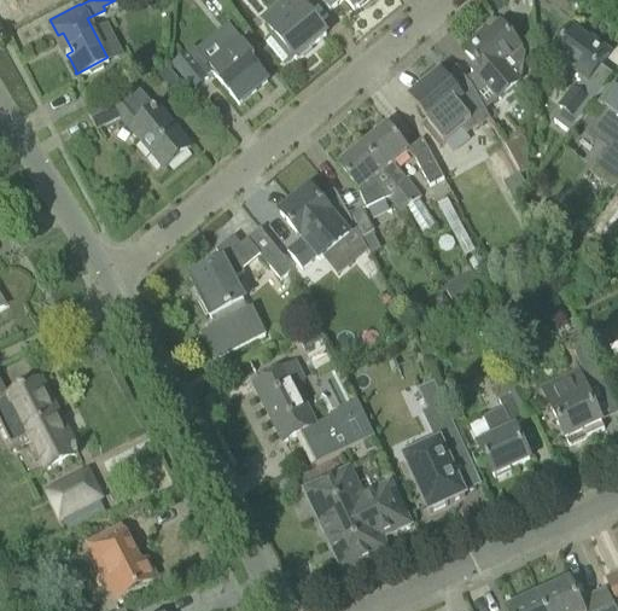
[(186,0),(185,9),(194,10),(196,0),(186,0)]
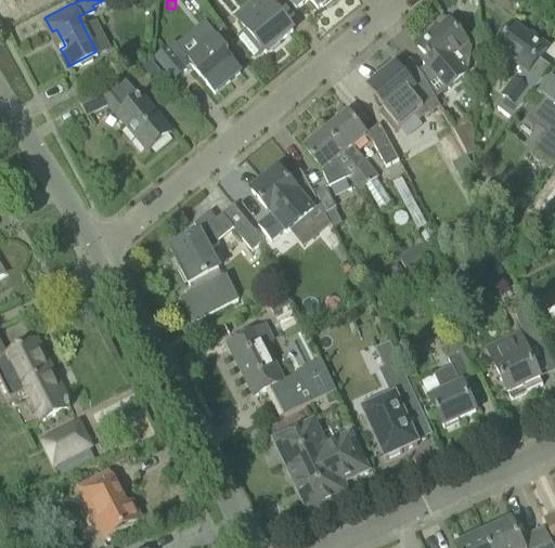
[(250,0),(235,12),(247,26),(239,34),(255,53),(263,47),(266,50),(267,49),(278,39),(278,38),(291,27),(292,28),(293,27),(272,3),(274,1),(273,0),(250,0)]
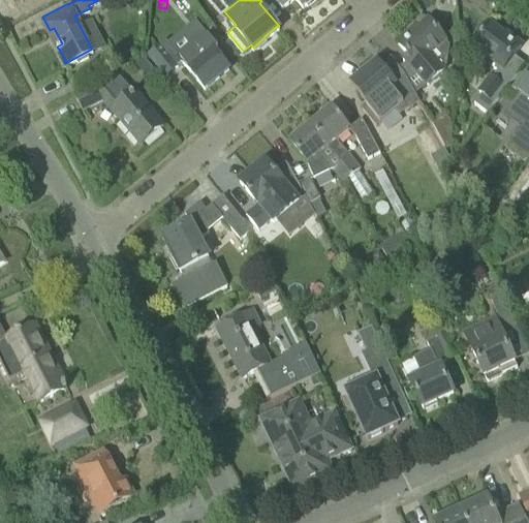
[(398,37),(397,38),(406,50),(408,53),(404,56),(403,57),(405,59),(409,65),(410,65),(412,63),(416,68),(427,81),(442,68),(441,66),(443,64),(444,63),(445,63),(445,62),(448,42),(444,37),(441,34),(429,18),(413,30),(411,28),(398,38),(398,37)]
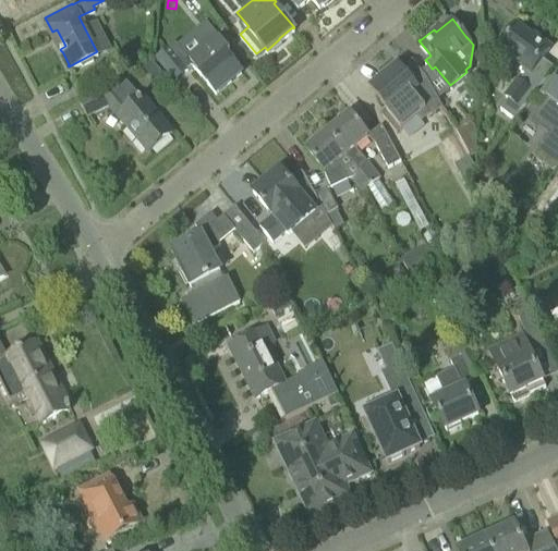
[(518,76),(506,93),(508,95),(500,106),(513,115),(553,63),(541,54),(549,43),(548,43),(534,33),(532,35),(516,23),(499,44),(501,46),(502,45),(530,66),(520,78),(518,76)]
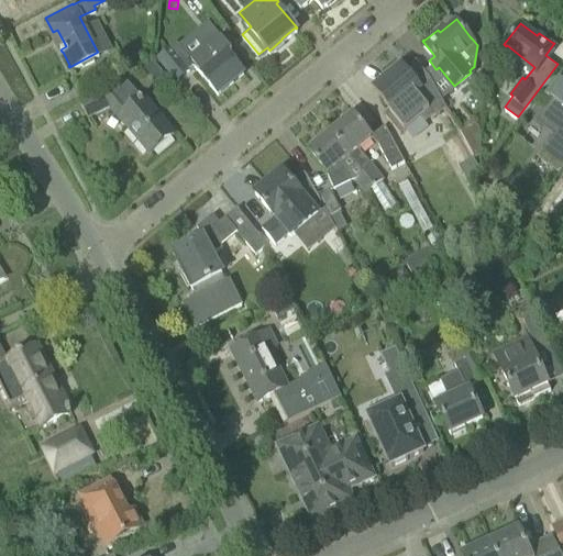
[(243,70),(227,51),(230,47),(221,36),(217,32),(209,39),(207,36),(187,54),(175,39),(169,42),(189,66),(194,62),(218,91),(219,90),(218,90),(242,70),(243,70)]
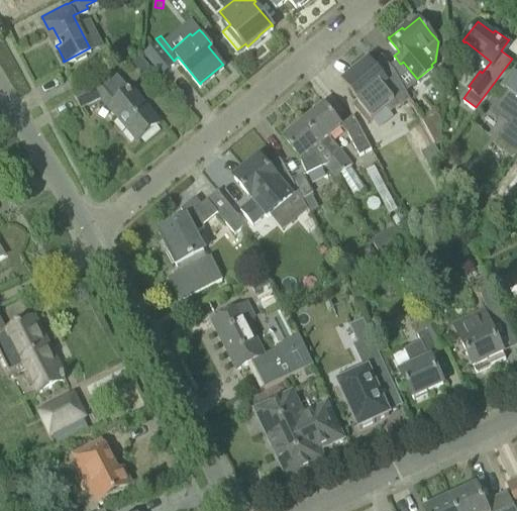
[(174,61),(156,38),(141,50),(160,73),(175,61),(174,61)]
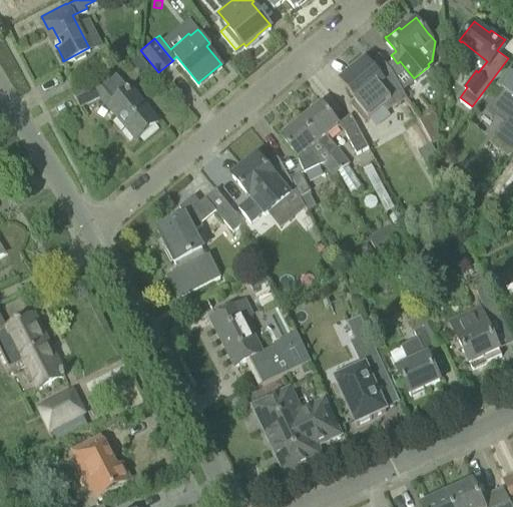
[(354,67),(342,78),(358,97),(351,102),(364,118),(370,114),(383,102),(387,107),(407,96),(403,87),(392,68),(387,62),(379,52),(369,60),(362,53),(351,63),(354,67)]
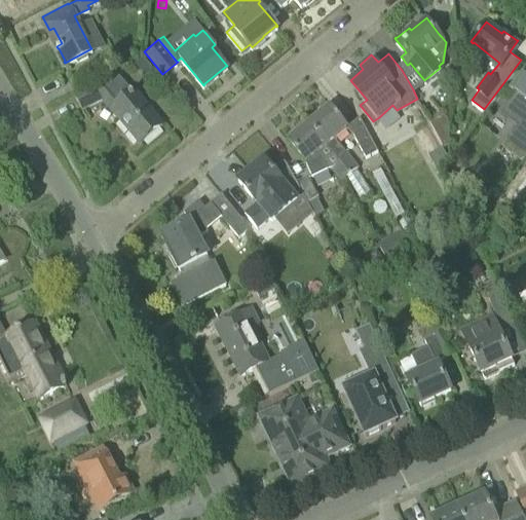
[(523,158),(525,153),(525,72),(522,69),(511,83),(516,88),(508,99),(510,101),(504,108),(520,119),(510,132),(513,134),(504,144),(523,158)]
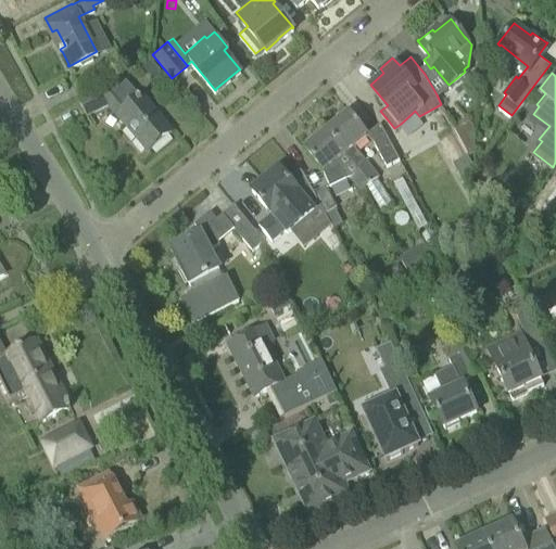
[(112,83),(99,89),(79,99),(86,112),(109,100),(148,148),(172,128),(141,92),(140,93),(126,76),(114,86),(112,83)]
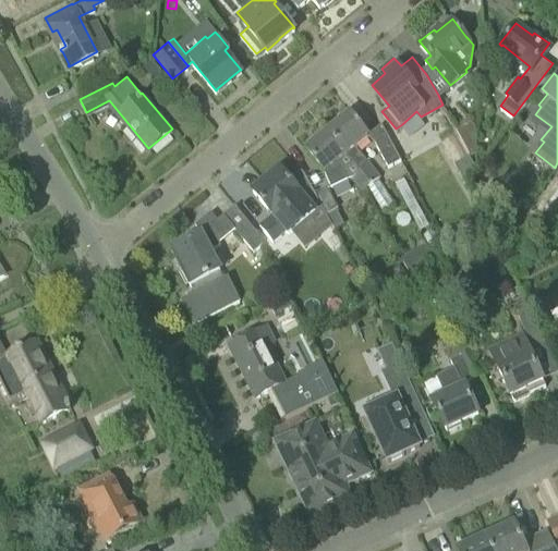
[(349,110),(327,127),(347,151),(360,168),(351,175),(362,188),(379,175),(367,161),(370,160),(355,144),(368,133),(367,132),(363,126),(349,110)]
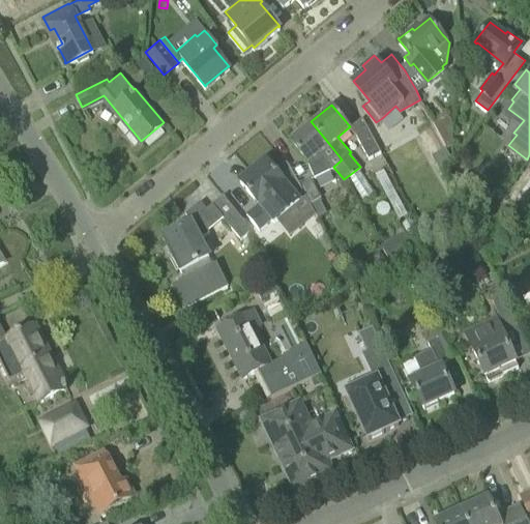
[(369,155),(381,149),(364,115),(359,118),(352,123),(369,155)]
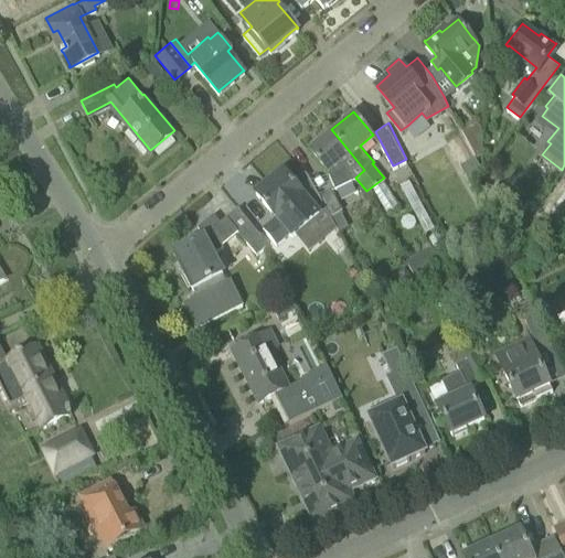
[(482,127),(480,122),(465,131),(475,154),(476,157),(481,153),(482,127)]
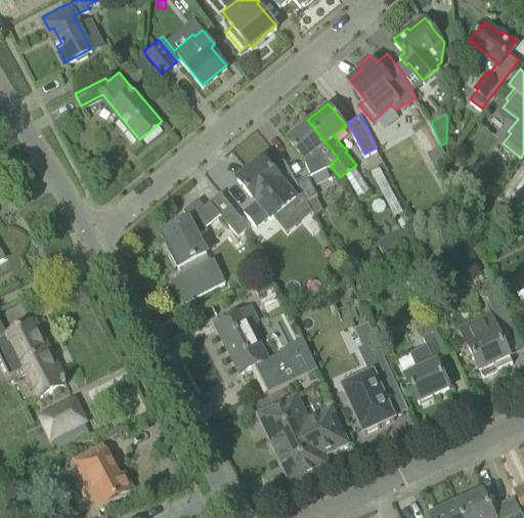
[(307,120),(287,137),(304,159),(307,164),(310,172),(311,173),(326,165),(330,165),(338,158),(325,142),(307,120)]
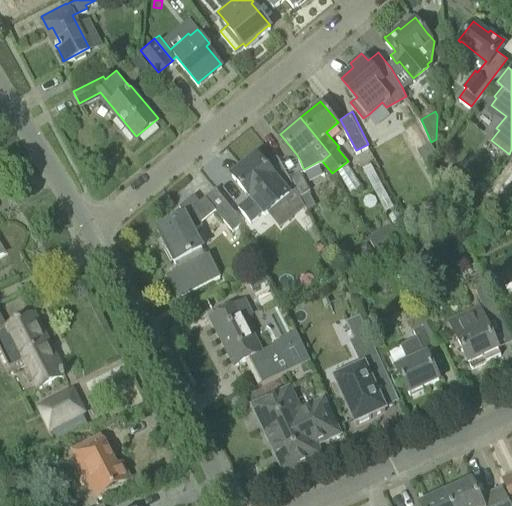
[(430,140),(417,147),(426,163),(436,150),(431,142),(430,140)]
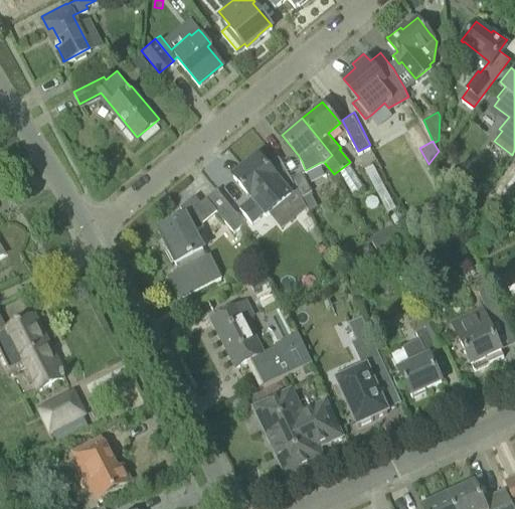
[(234,173),(233,173),(250,195),(239,205),(251,220),(264,210),(266,212),(269,209),(296,187),(291,177),(290,175),(288,171),(281,158),(277,154),(267,163),(258,153),(256,153),(258,155),(255,156),(234,173)]
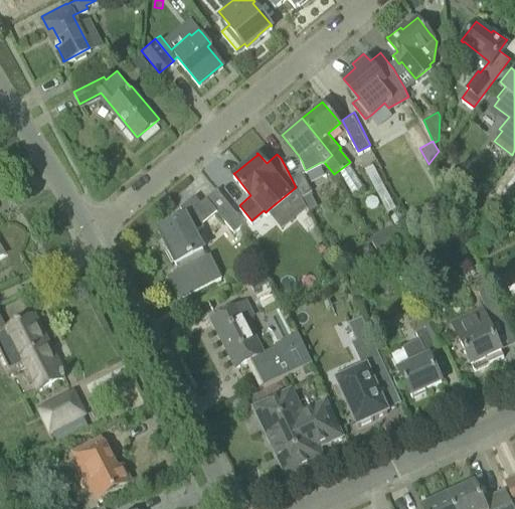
[(293,175),(291,177),(296,187),(300,194),(310,189),(312,188),(302,171),(293,175)]
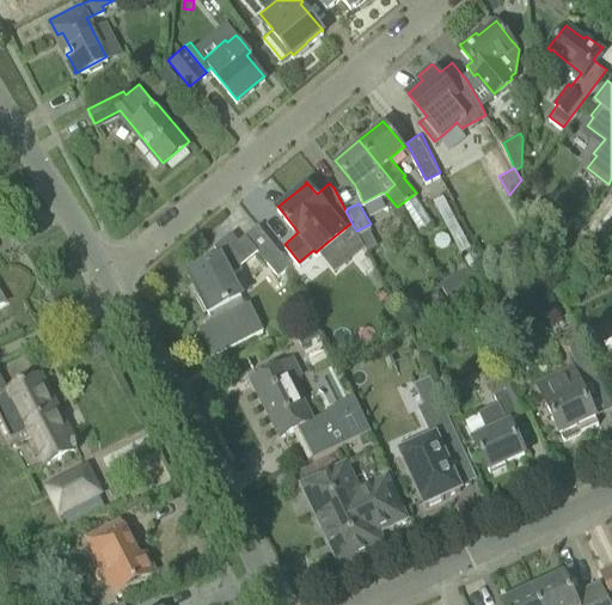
[(214,244),(220,255),(188,272),(189,274),(189,273),(208,310),(210,309),(215,317),(199,325),(213,353),(262,328),(248,300),(245,301),(230,273),(240,264),(239,262),(257,248),(277,272),(287,263),(279,246),(258,222),(238,238),(231,230),(214,244)]
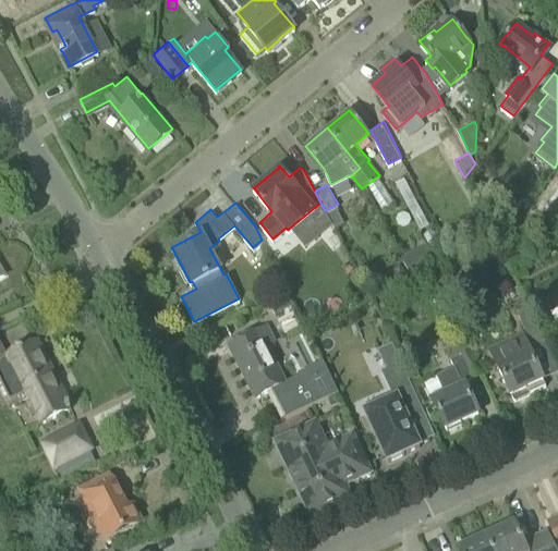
[(448,243),(436,223),(423,231),(434,250),(448,243)]
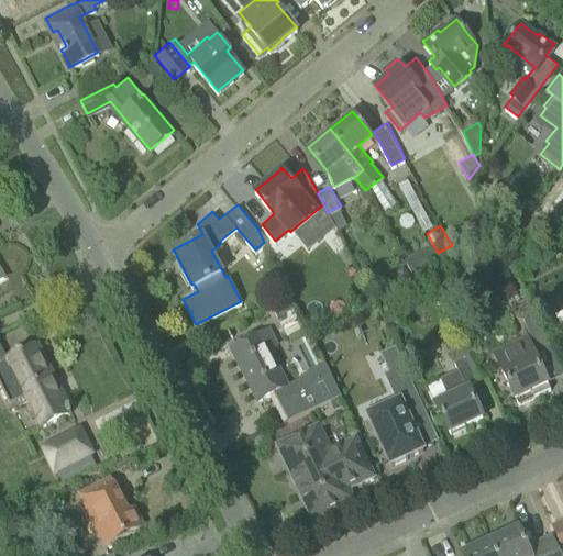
[(429,243),(405,256),(412,269),(437,255),(429,243)]
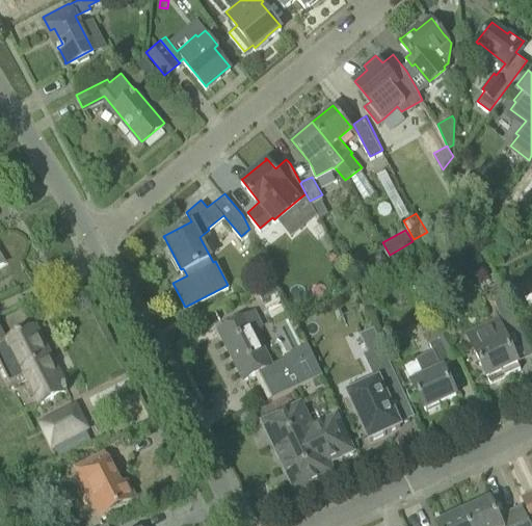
[(273,277),(257,286),(262,296),(280,287),(273,277)]
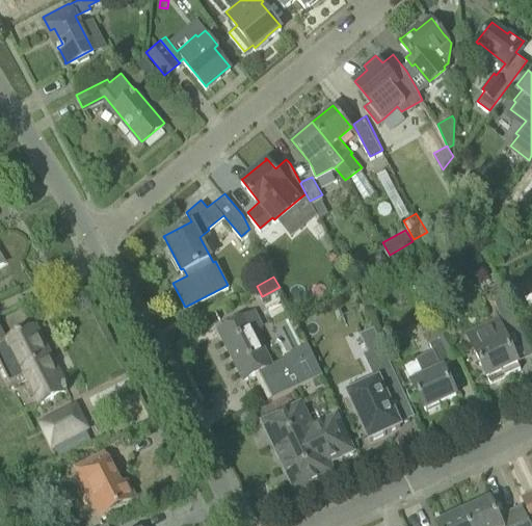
[(238,316),(219,326),(244,375),(257,369),(265,385),(271,396),(301,382),(287,354),(270,363),(253,327),(263,322),(255,308),(244,313),(238,316)]
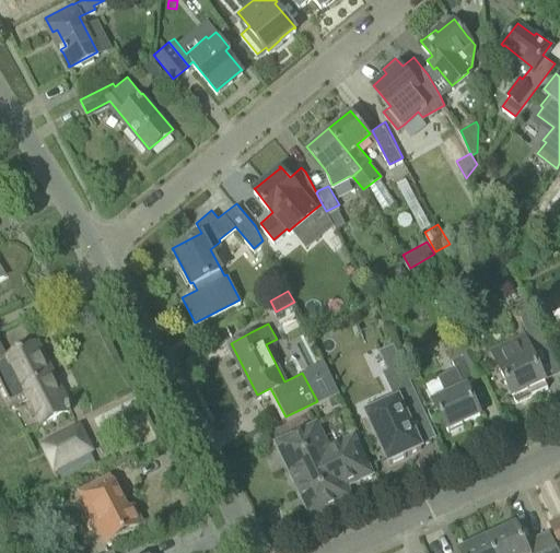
[(499,364),(506,379),(515,399),(517,399),(516,398),(547,384),(524,333),(509,341),(512,349),(497,356),(500,364),(499,364)]
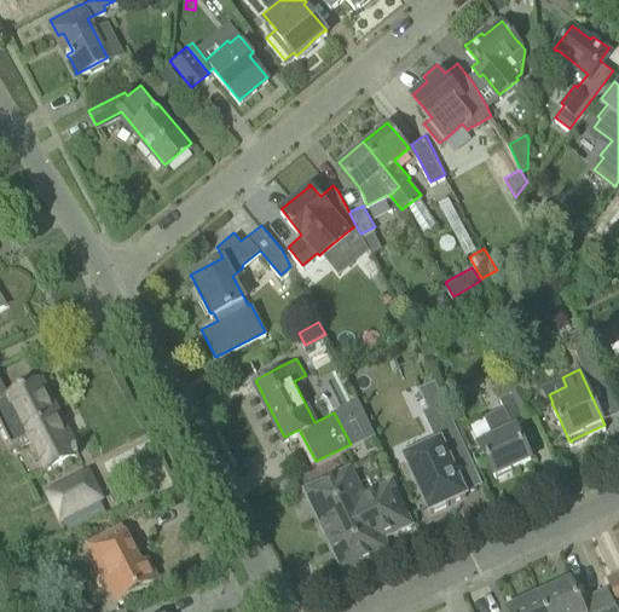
[(41,376),(6,394),(0,382),(0,425),(6,427),(15,444),(32,436),(47,466),(77,450),(75,444),(74,444),(68,432),(62,432),(52,414),(58,410),(57,409),(41,377),(41,376)]
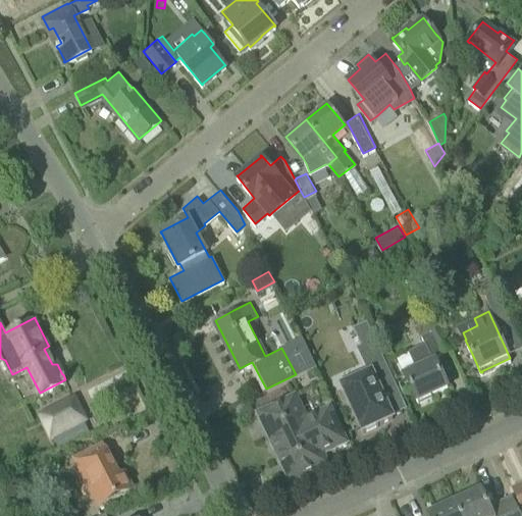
[(348,393),(347,394),(363,429),(378,422),(378,421),(377,421),(379,420),(393,414),(392,412),(385,399),(382,392),(395,387),(398,385),(367,318),(353,324),(361,343),(357,344),(367,365),(355,371),(362,387),(348,393)]
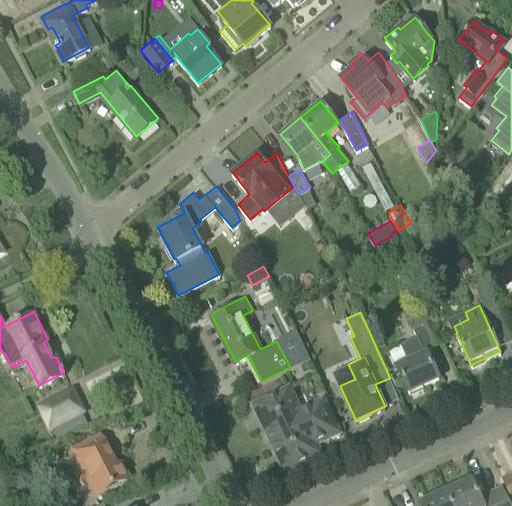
[(442,338),(432,317),(426,320),(423,312),(409,318),(417,334),(400,341),(408,359),(396,365),(409,392),(410,391),(422,385),(422,384),(437,377),(437,378),(439,377),(426,351),(432,343),(442,338)]
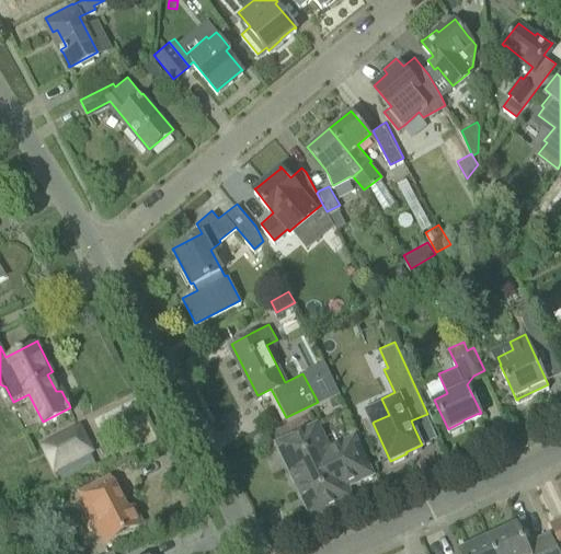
[(80,420),(39,441),(54,470),(95,448),(80,420)]
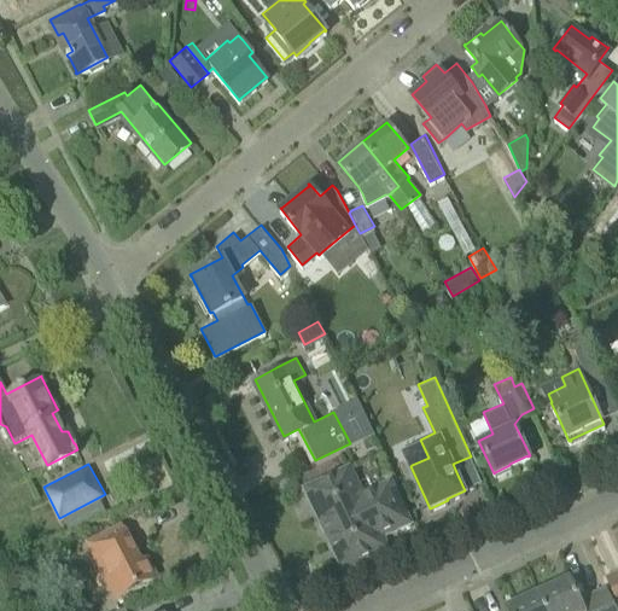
[(410,521),(401,499),(390,478),(362,492),(350,464),(304,486),(307,493),(315,488),(322,505),(314,508),(328,539),(334,536),(342,552),(337,554),(343,569),(389,547),(383,534),(410,521)]
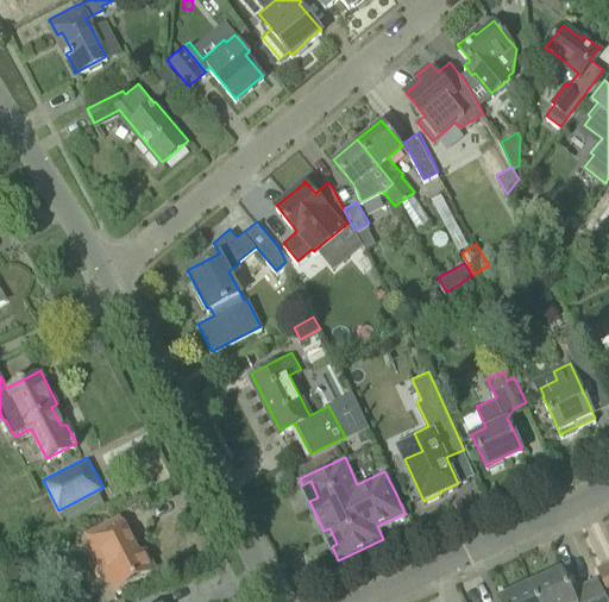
[(115,588),(131,578),(152,569),(150,564),(152,563),(145,547),(138,551),(119,514),(118,515),(118,516),(87,532),(115,588)]
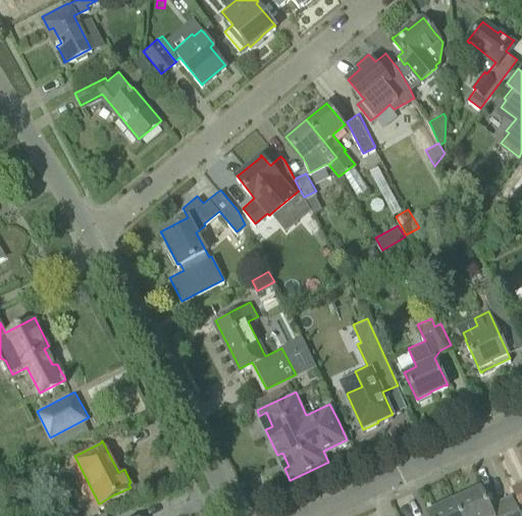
[(521,480),(513,485),(521,506),(521,480)]
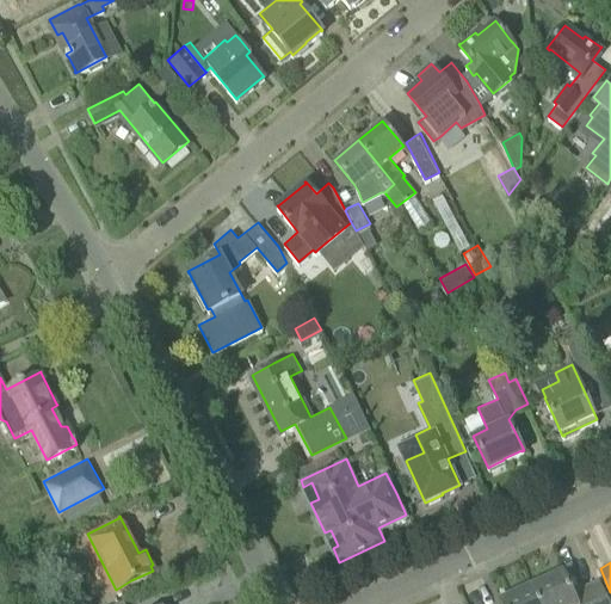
[(610,603),(598,578),(572,590),(562,571),(548,577),(547,574),(534,580),(535,584),(531,585),(539,603),(610,603)]
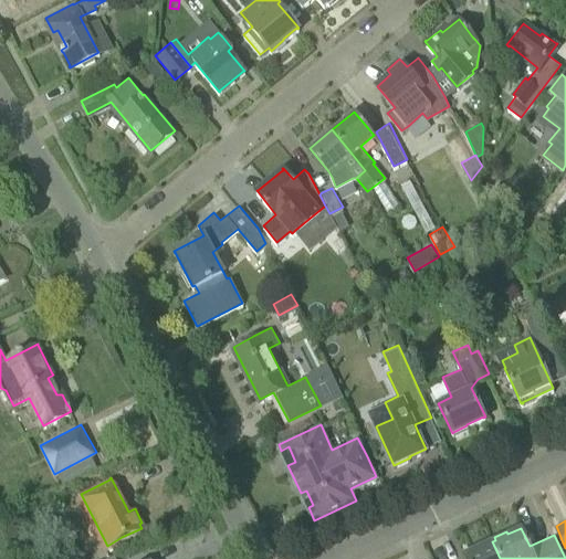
[(500,558),(492,541),(490,542),(489,540),(477,546),(478,548),(463,554),(465,558),(500,558)]
